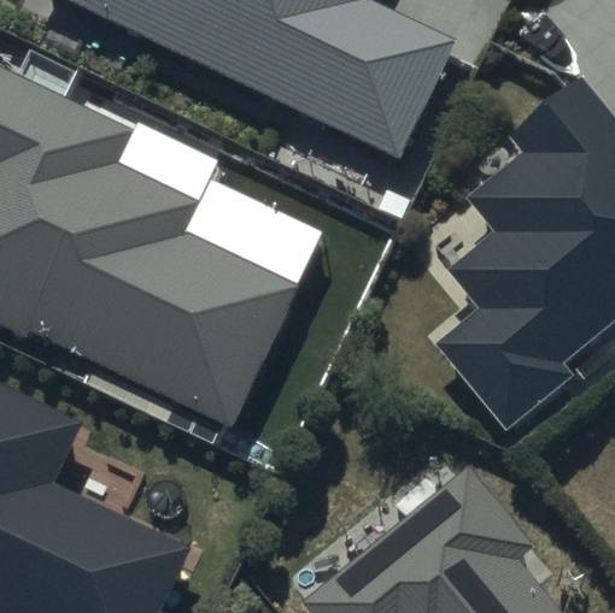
[(69,0),(400,158),(457,41),(372,0),(69,0)]
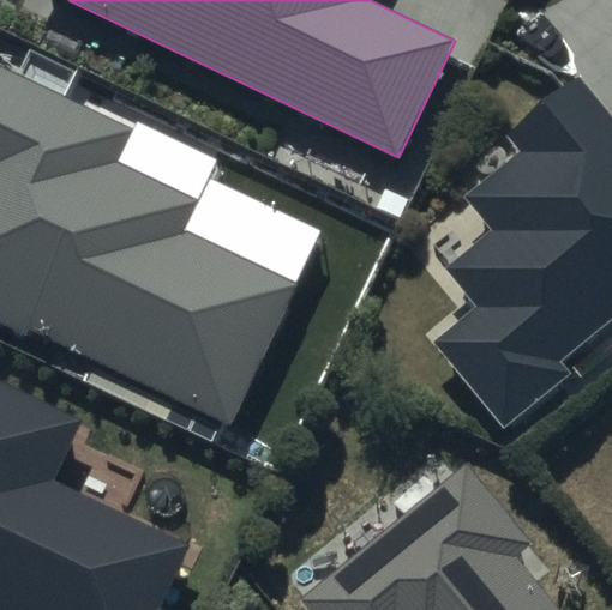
[(132,130),(0,67),(0,316),(232,424),(298,282),(183,230),(197,198),(117,163),(132,130)]
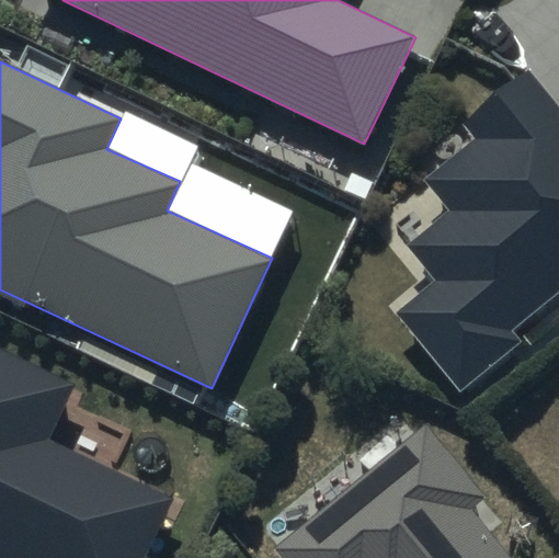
[(558,102),(532,69),(469,121),(480,135),(426,179),(452,208),(409,242),(438,279),(397,312),(463,391),(526,340),(515,328),(558,292),(558,102)]
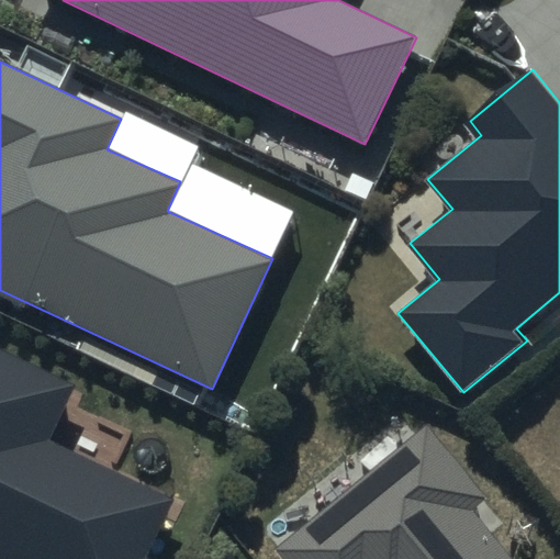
[(79,380),(0,342),(0,558),(2,558),(154,558),(146,555),(175,495),(53,436),(79,380)]
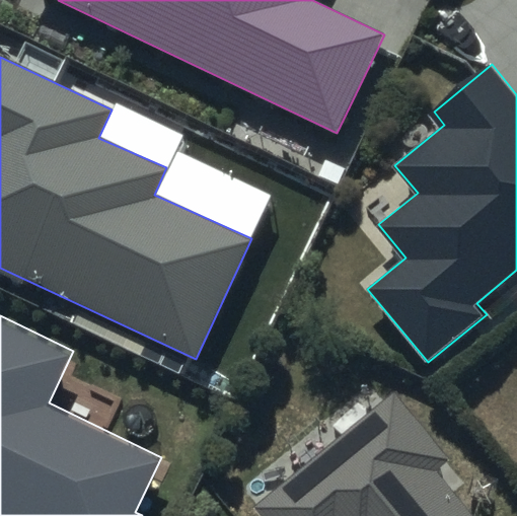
[(450,456),(397,391),(256,507),(264,515),(477,515),(438,466),(450,456)]
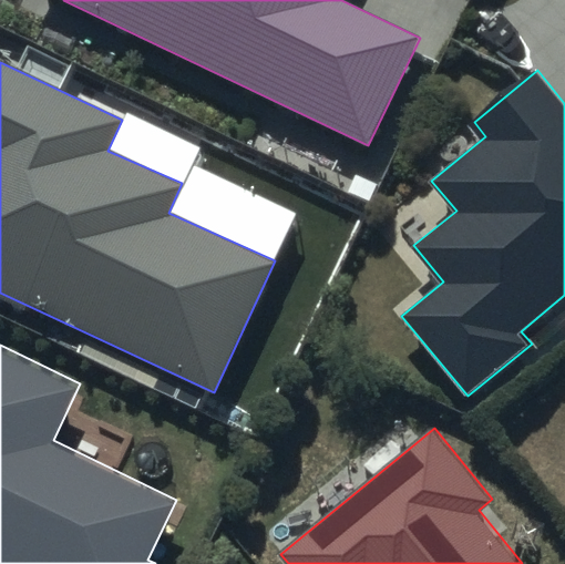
All buildings are outlined.
